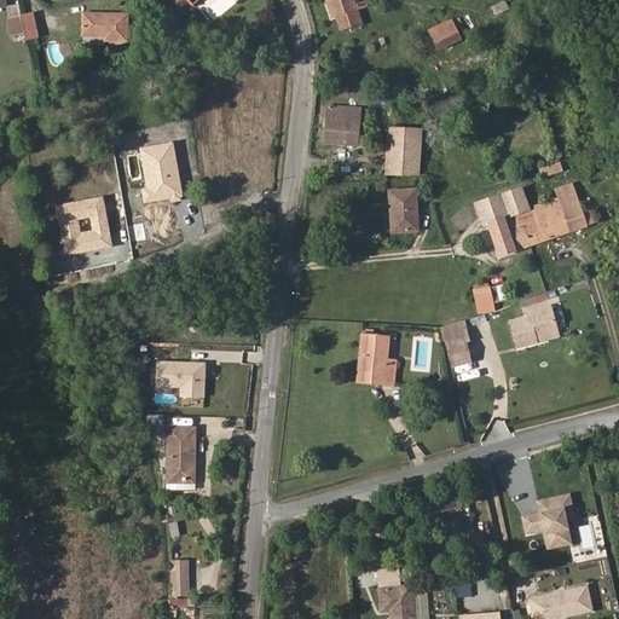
[(366,5),(364,0),(327,0),(330,10),(334,9),(336,16),(341,29),(360,22),(356,9),(366,5)]
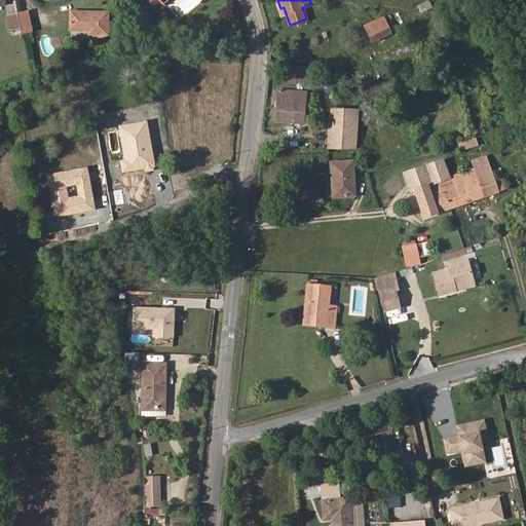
[(433,7),(428,0),(427,0),(417,5),(420,13),(433,7)]
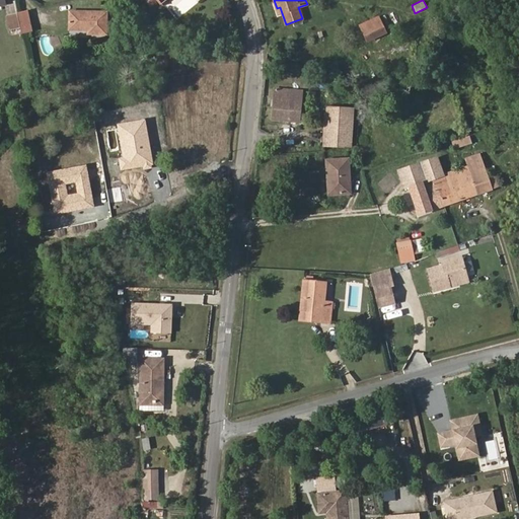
[(31,30),(27,11),(17,13),(20,28),(21,32),(31,30)]
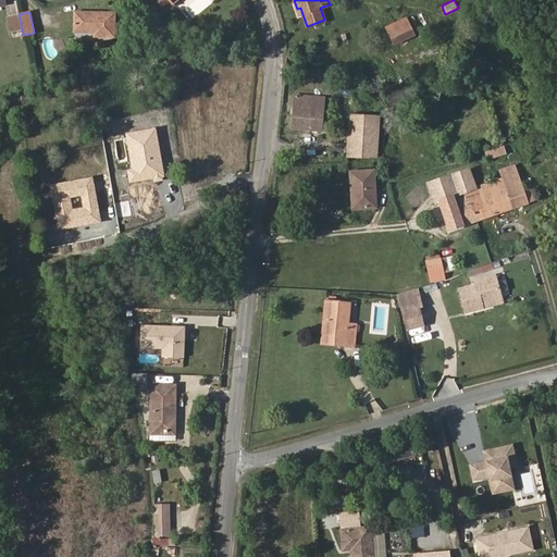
[(114,36),(114,13),(75,12),(75,32),(97,32),(97,36),(114,36)]
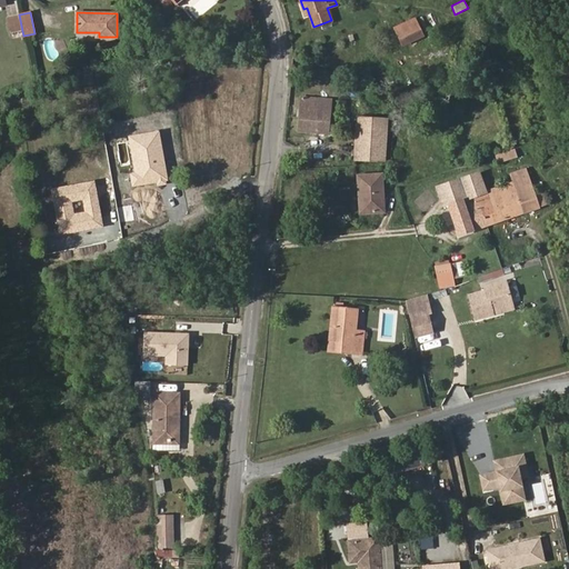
[(22,31),(19,15),(8,18),(11,33),(22,31)]
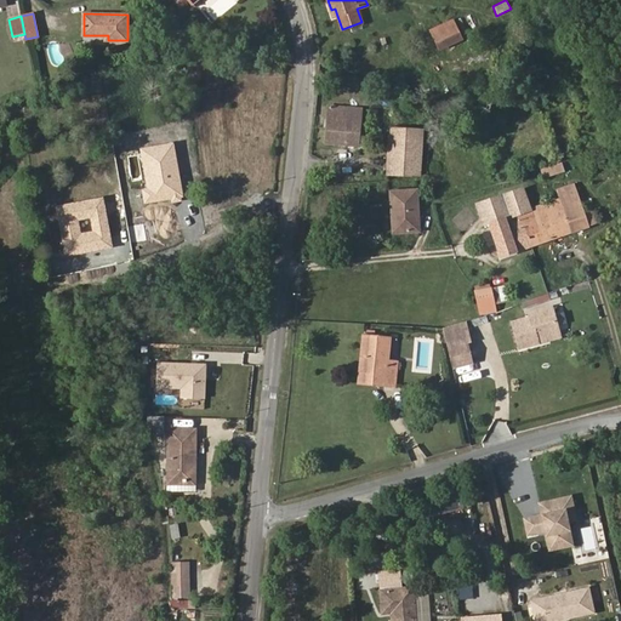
[(461,36),(453,20),(431,30),(439,47),(461,36)]
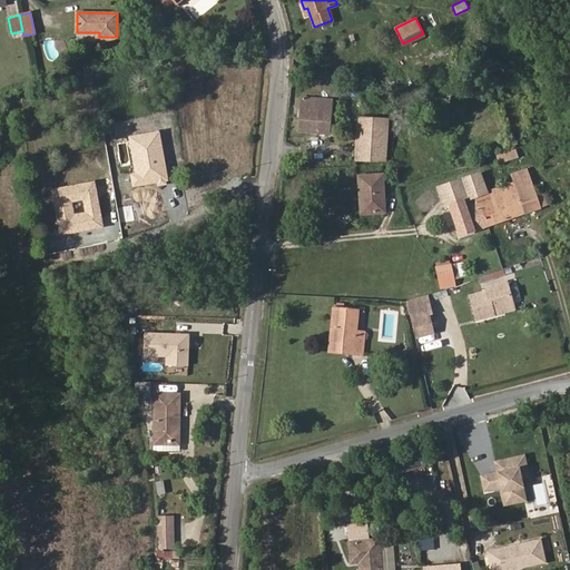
[(328,134),(332,100),(302,97),(298,131),(328,134)]
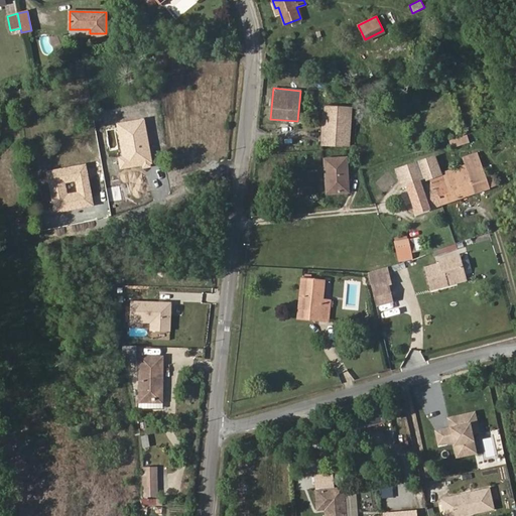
[(347,144),(350,109),(325,108),(323,144),(347,144)]
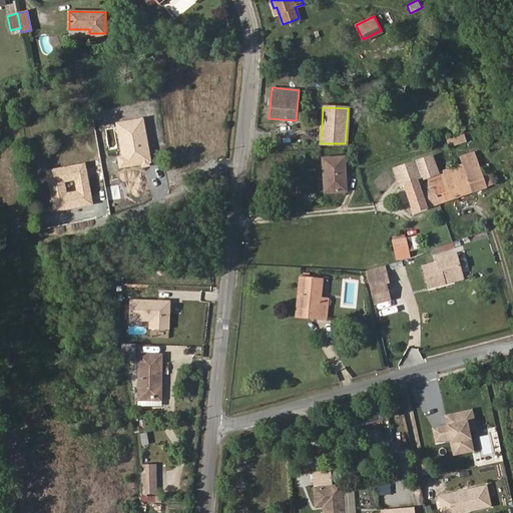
[(449,145),(465,140),(464,134),(448,140),(449,145)]
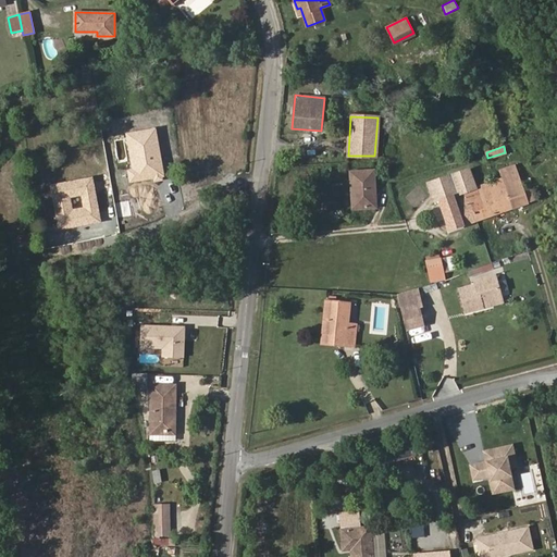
[(518,172),(516,164),(498,171),(502,178),(518,172)]
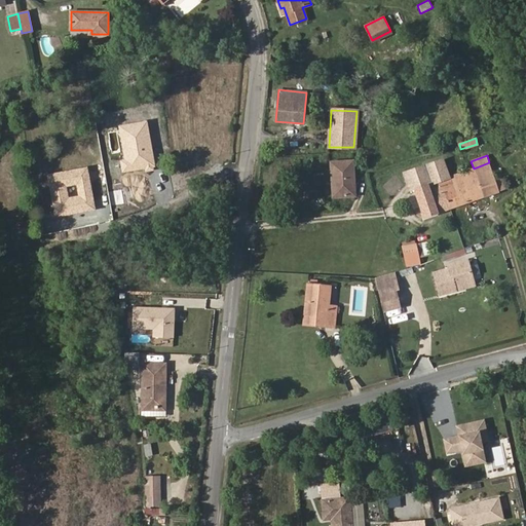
[(450,209),(441,181),(450,177),(443,159),(403,173),(409,190),(414,188),(424,218),(439,213),(450,209)]
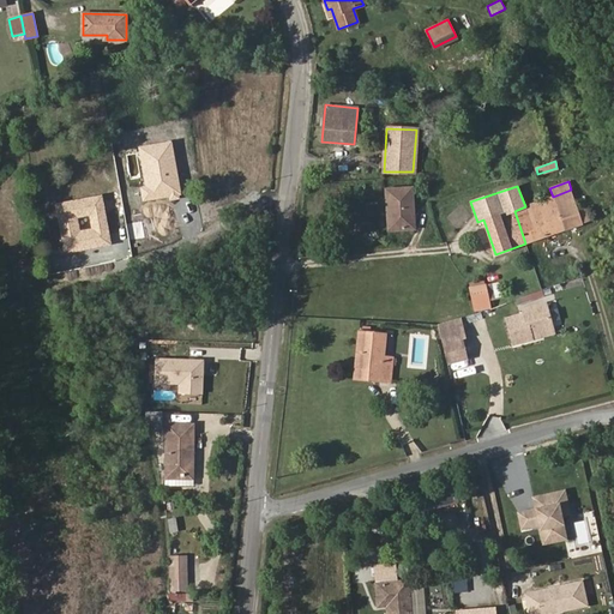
[(414,228),(411,188),(386,190),(387,211),(391,210),(392,229),(414,228)]
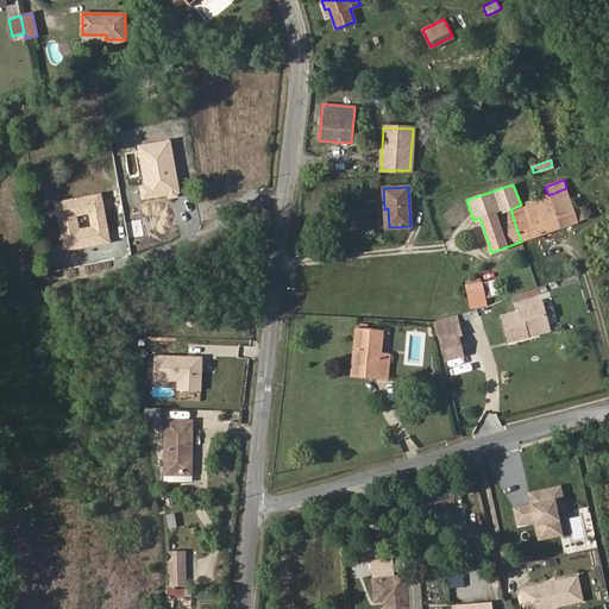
[(573,209),(566,188),(548,195),(559,228),(578,221),(573,209)]
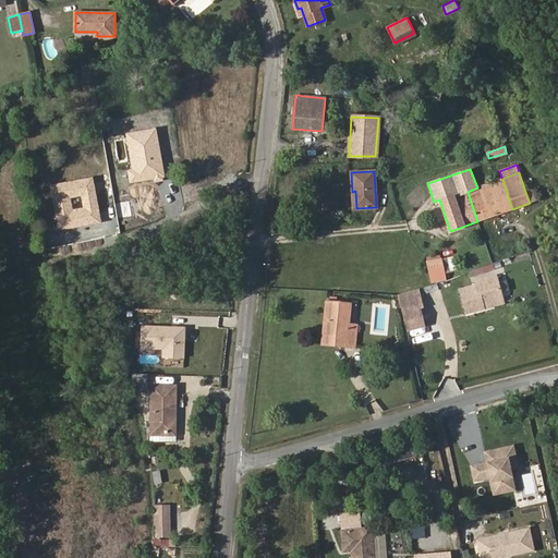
[(477,221),(512,209),(502,179),(480,187),(477,187),(468,192),(477,221)]
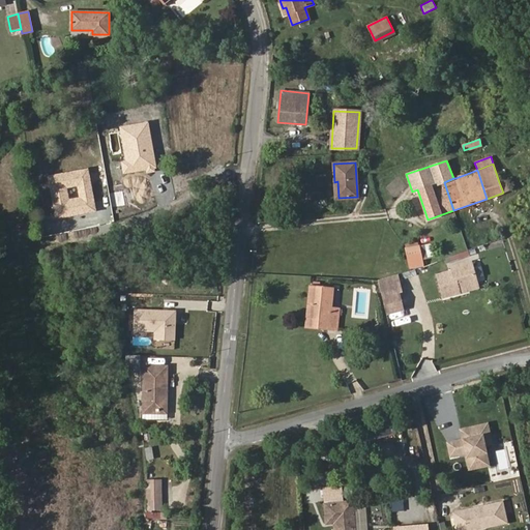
[(509,190),(505,180),(499,182),(503,193),(509,190)]
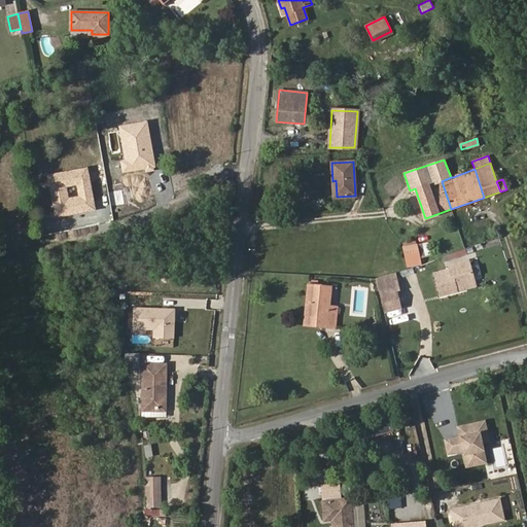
[(431,255),(428,242),(417,244),(420,258),(431,255)]
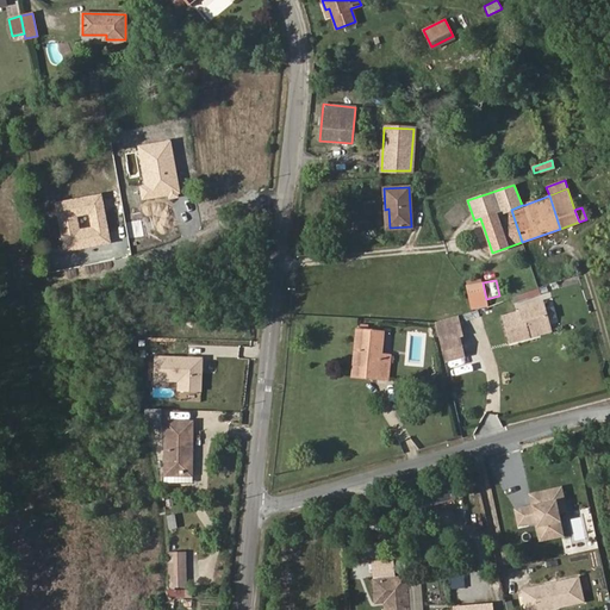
[(486,299),(483,282),(467,286),(471,303),(486,299)]
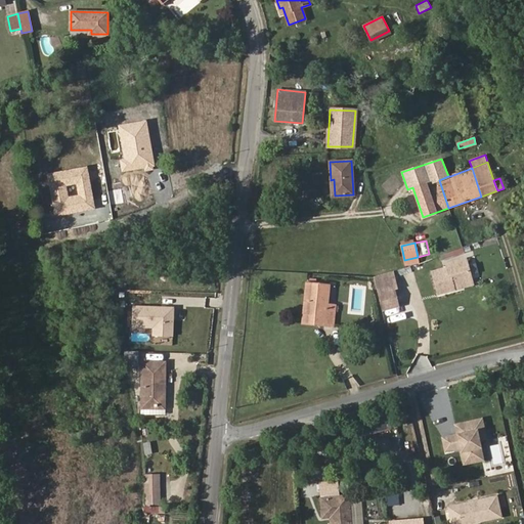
[(419,262),(418,257),(404,260),(405,265),(419,262)]
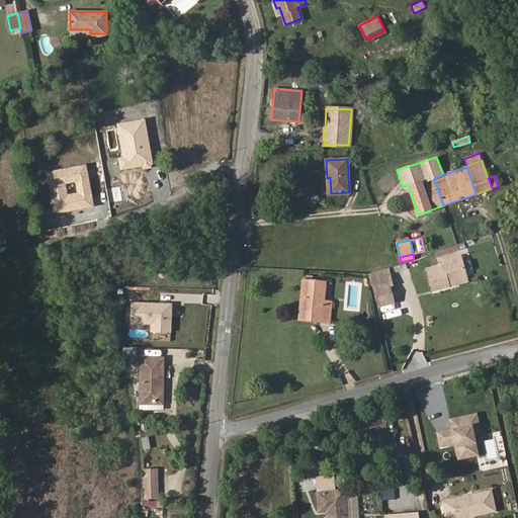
[(466,277),(460,256),(441,261),(442,264),(427,269),(433,290),(449,285),(452,284),(452,281),(466,277)]
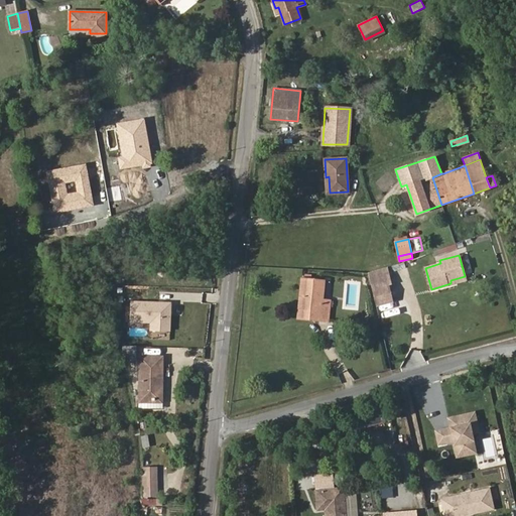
[(330,300),(323,299),(325,280),(301,278),(298,310),(319,312),(319,320),(328,321),(330,300)]
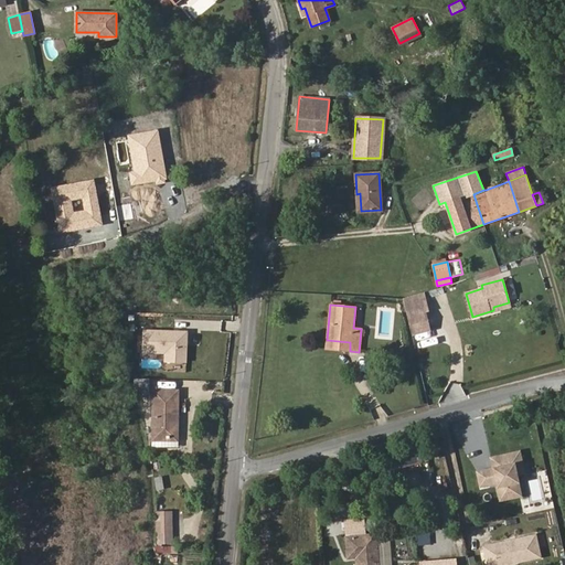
[(428,330),(424,312),(407,316),(412,333),(428,330)]
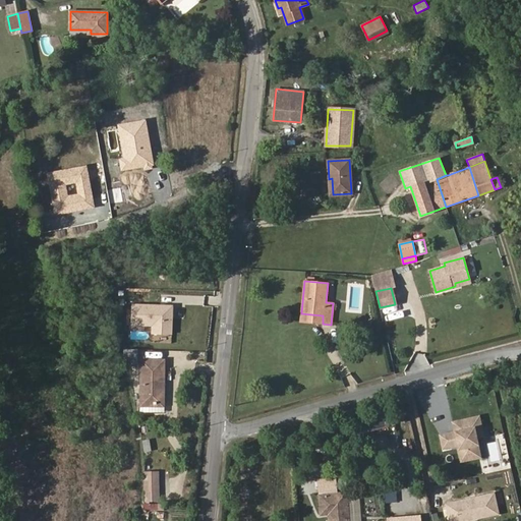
[(323,324),(323,315),(301,313),(300,322),(323,324)]
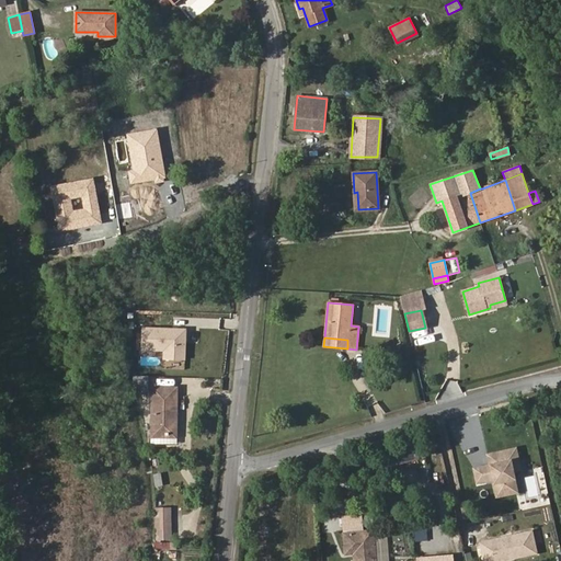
[(176,437),(176,388),(152,388),(152,437),(176,437)]
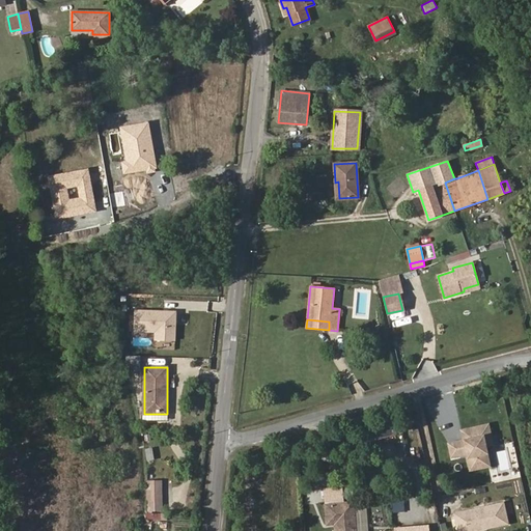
[(361,444),(396,435),(392,418),(357,427),(361,444)]
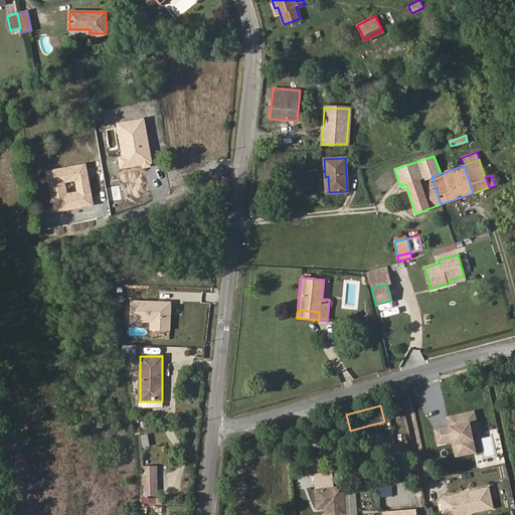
[(156,495),(156,467),(143,468),(144,495),(156,495)]
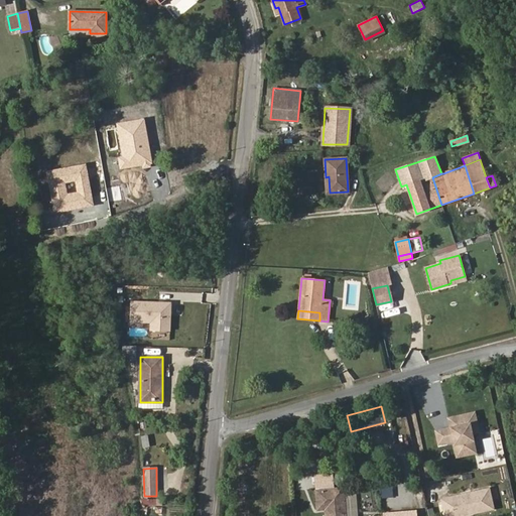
[(345,515),(343,489),(316,491),(317,509),(326,509),(326,515),(345,515)]
